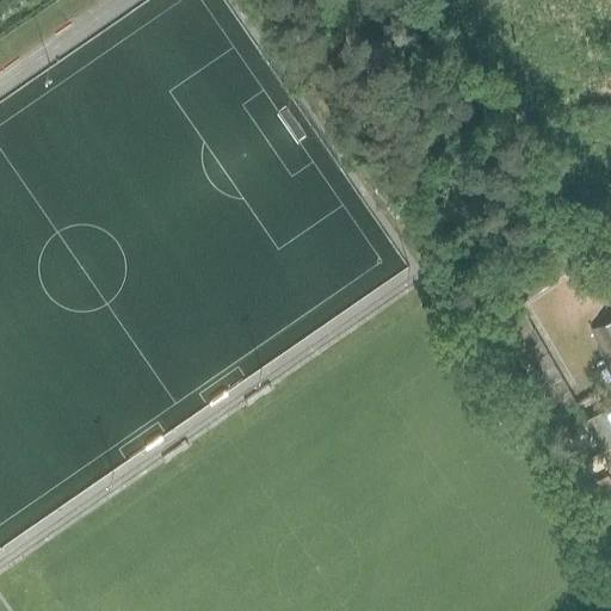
[(580,261),(566,241),(556,248),(571,269),(580,261)]
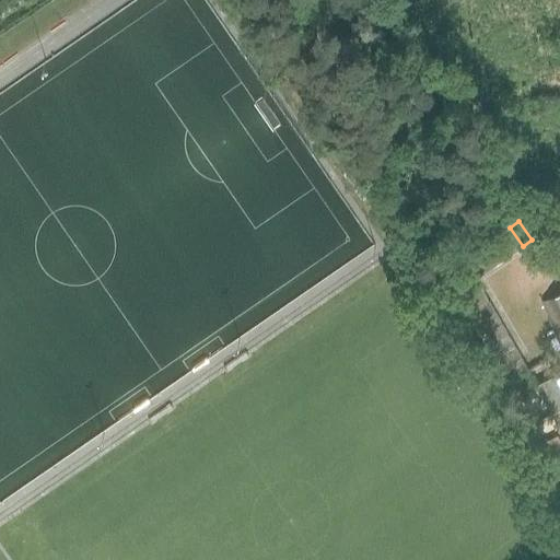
[(513,253),(523,246),(510,228),(500,234),(513,253)]
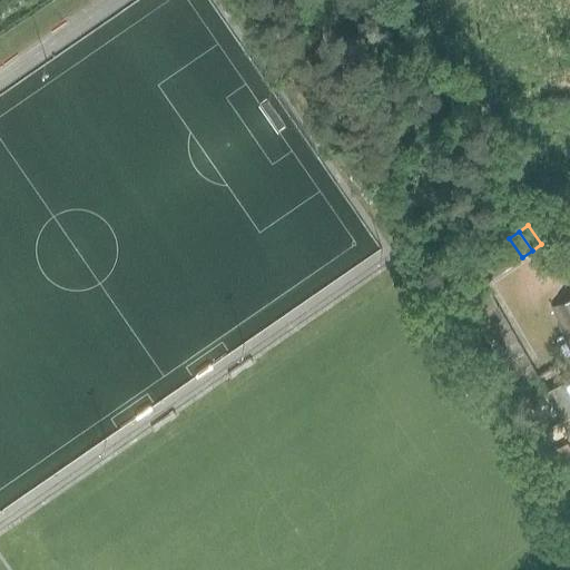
[(512,264),(522,257),(509,238),(499,245),(512,264)]
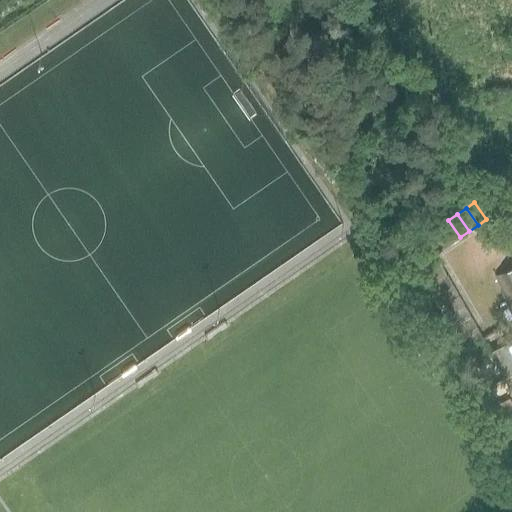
[(430,233),(421,239),(433,256),(442,250),(430,233)]
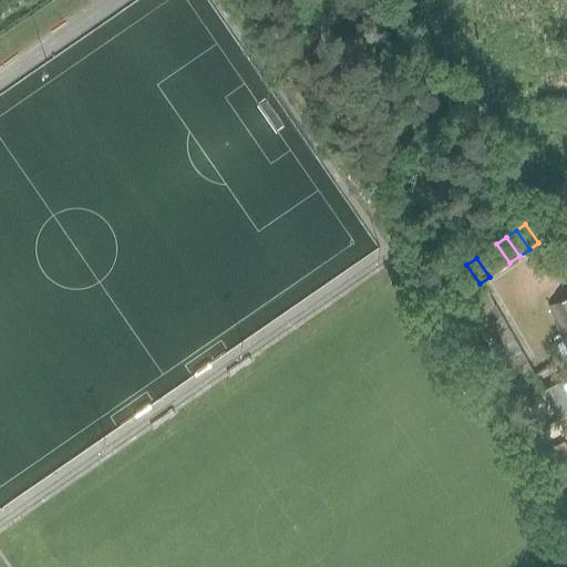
[(473,317),(494,305),(486,292),(466,305),(473,317)]
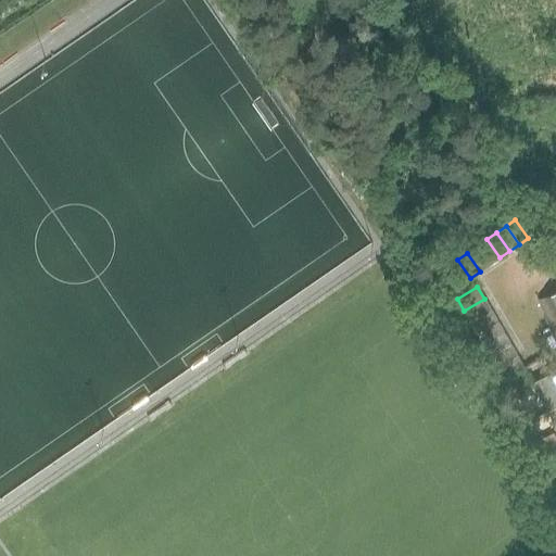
[(555,330),(555,293),(542,300),(555,330)]
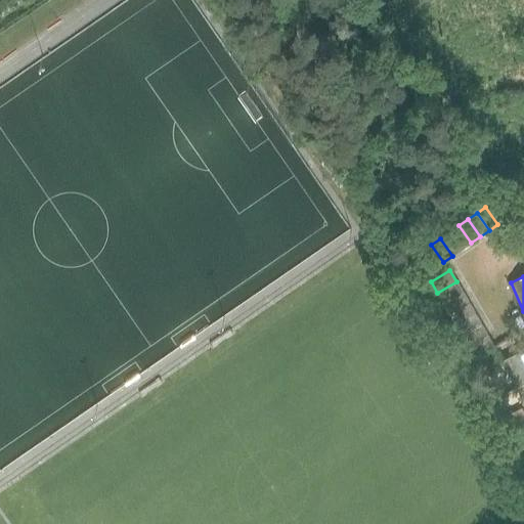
[(443,303),(463,292),(456,281),(437,293),(443,303)]
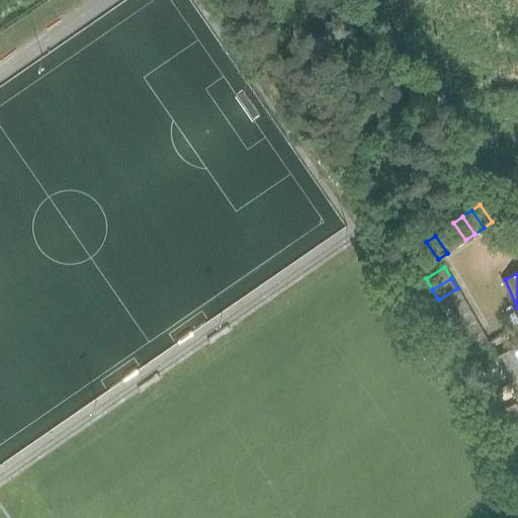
[(445,311),(463,299),(457,288),(438,299),(445,311)]
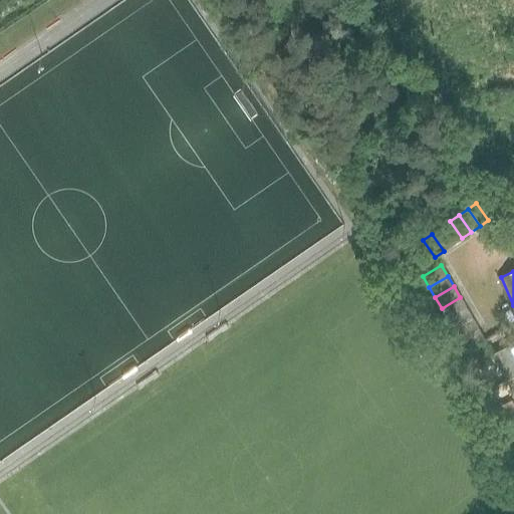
[(442,308),(448,318),(466,308),(460,297),(442,308)]
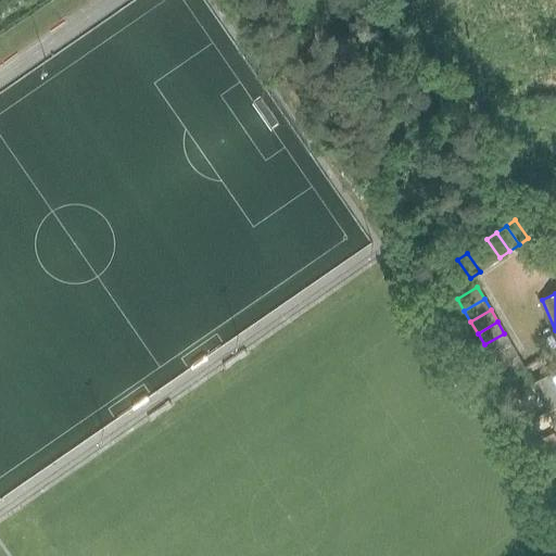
[(491,356),(510,344),(504,333),(484,344),(491,356)]
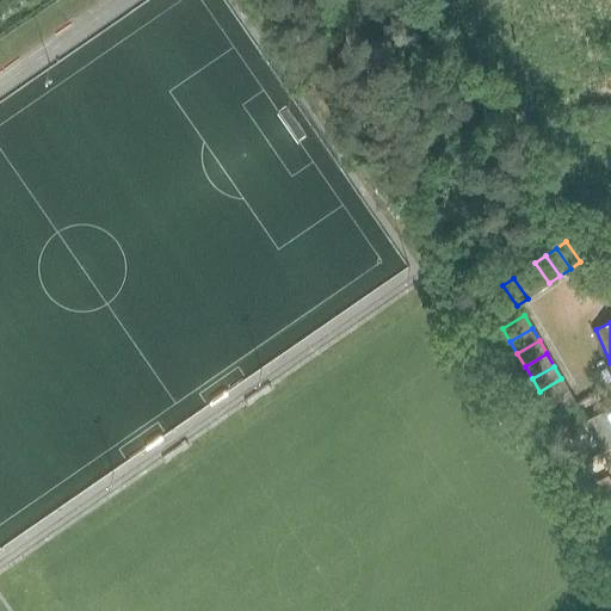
[(547,405),(569,392),(561,378),(539,392),(547,405)]
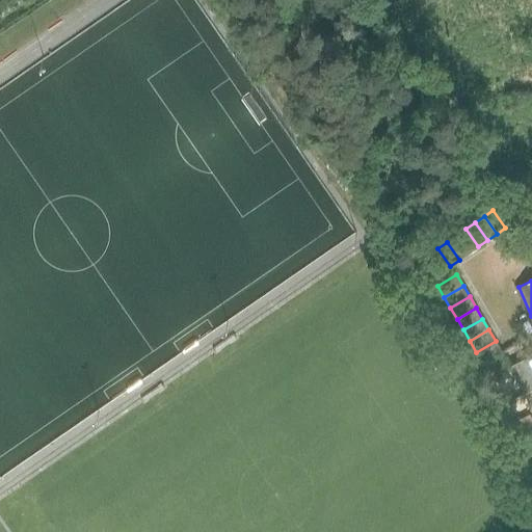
[(483,363),(493,357),(491,356),(501,351),(496,341),(476,352),(483,363)]
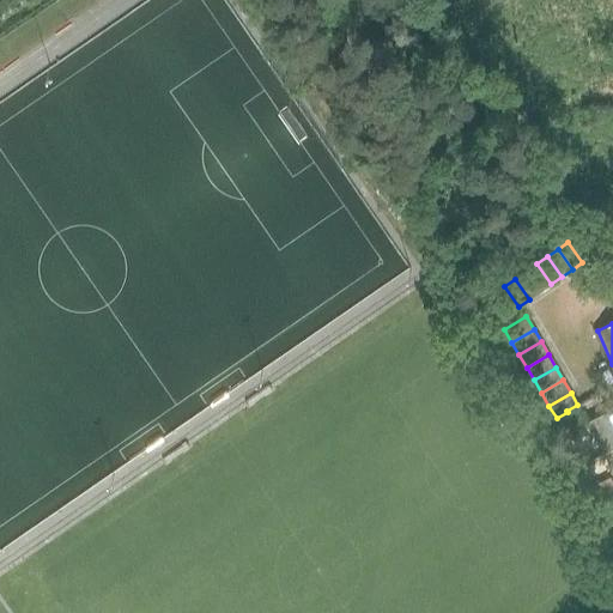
[(612,408),(593,418),(610,451),(605,454),(612,471),(612,408)]
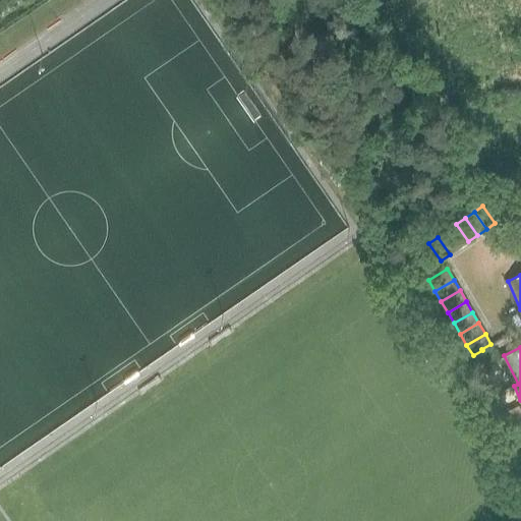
[(482,350),(473,355),(463,361),(469,371),(488,360),(482,350)]
